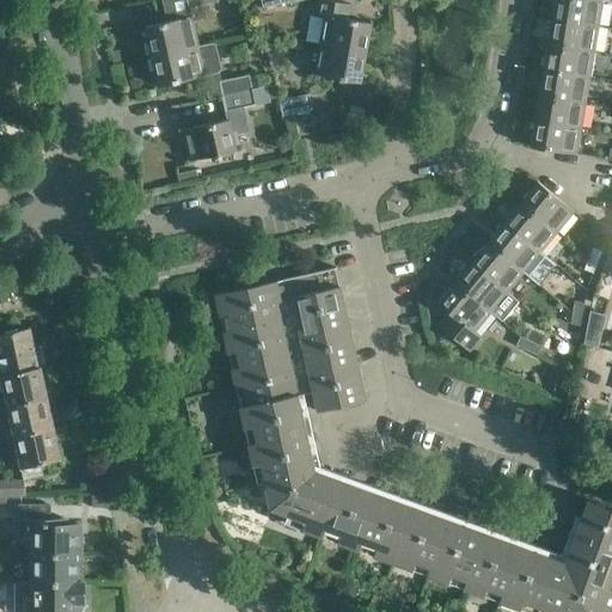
[(166,0),(171,19),(145,25),(151,55),(199,46),(190,7),(218,1),(218,0),(166,0)]
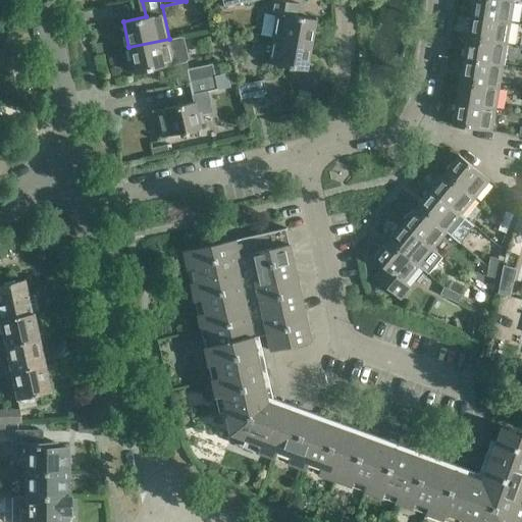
[(272,38),(312,46),(317,20),(297,16),(300,4),(278,0),(272,0),(270,12),(277,14),(272,38)]
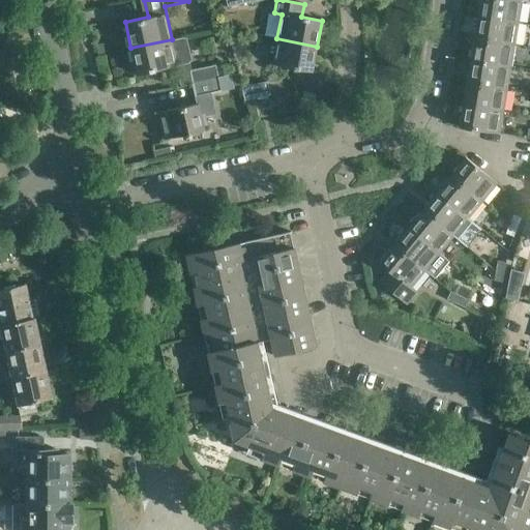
[(516,0),(480,0),(478,17),(519,24),(522,1),(516,0)]
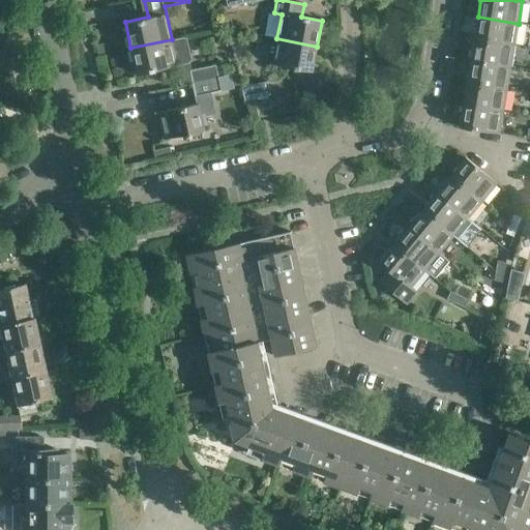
[(474,38),(514,47),(519,24),(478,17),(474,38)]
